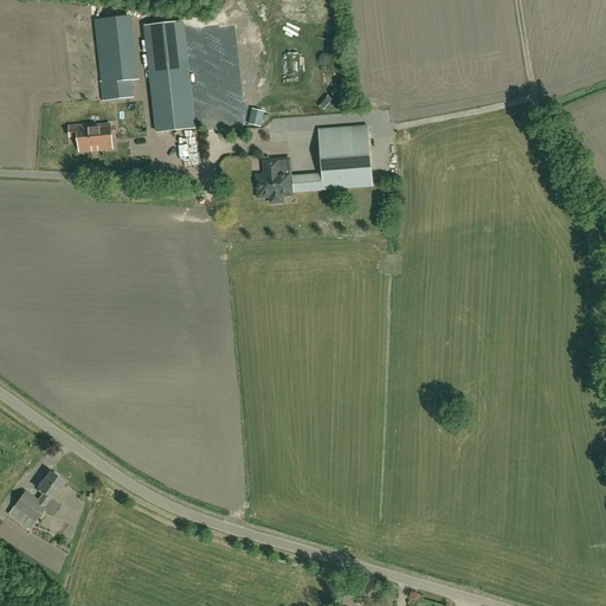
[(131,13),(104,15),(107,37),(134,33),(131,13)]
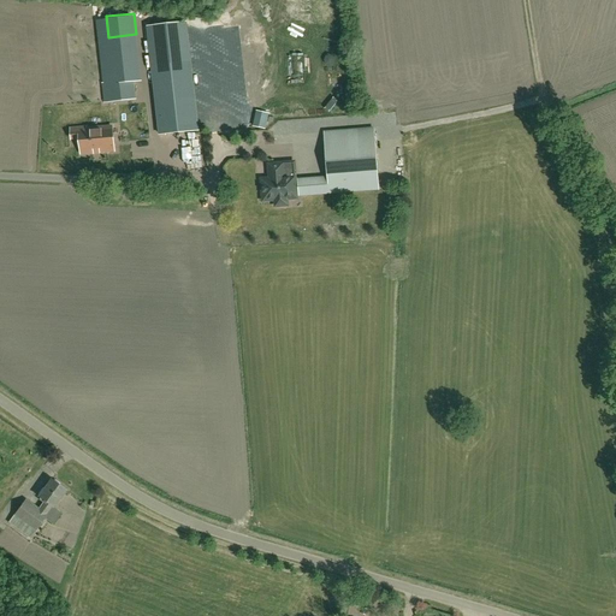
[(185,22),(147,27),(152,69),(154,86),(160,135),(199,130),(185,22)]
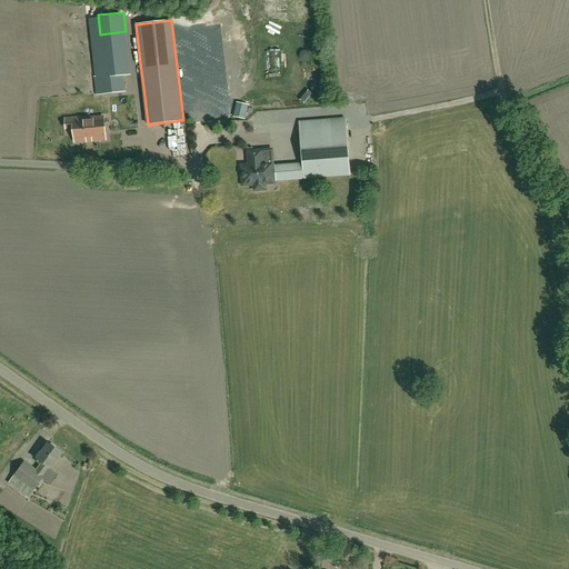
[(128,51),(102,53),(105,73),(108,72),(130,70),(128,51)]
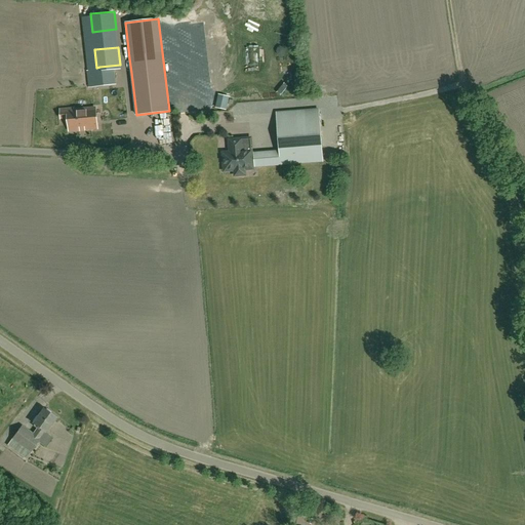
[(97,129),(96,121),(95,116),(95,108),(86,109),(86,110),(87,112),(79,113),(78,111),(78,110),(74,110),(73,109),(61,110),(62,119),(69,118),(70,131),(80,130),(84,129),(84,130),(97,129)]
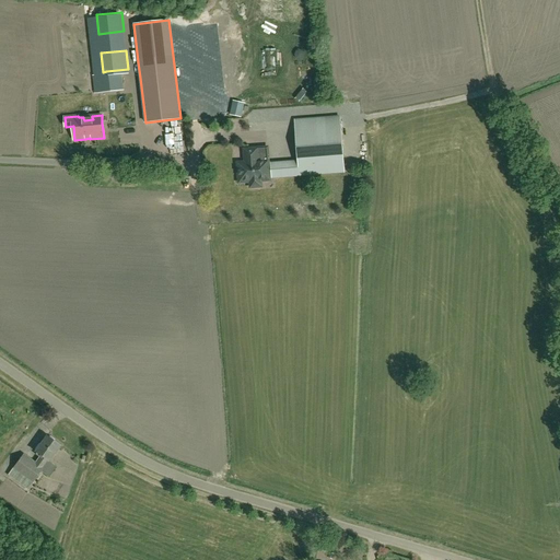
[(343,172),(341,144),(339,116),(294,120),(298,160),(270,162),(271,177),(343,172)]
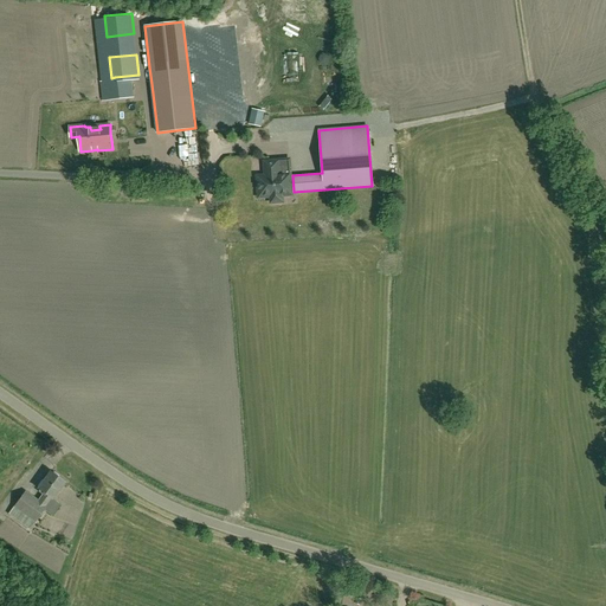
[(158,155),(155,140),(122,143),(124,160),(158,155)]
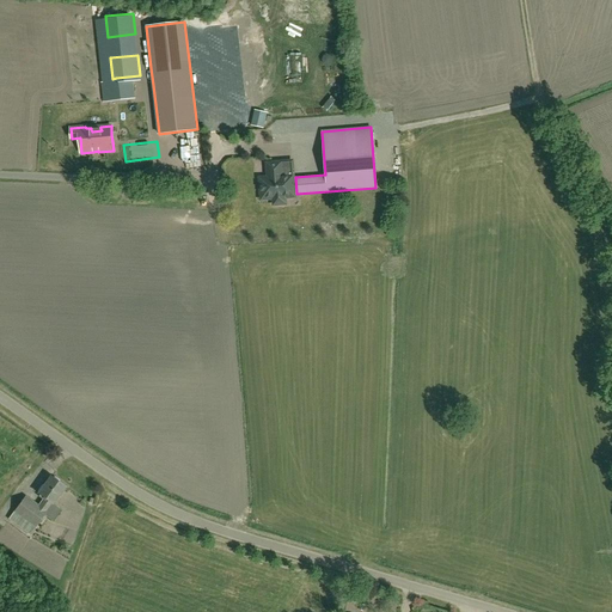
[(268,178),(259,178),(262,202),(271,201),(273,207),(287,206),(287,200),(295,199),(293,176),(282,177),(281,163),(267,164),(268,178)]
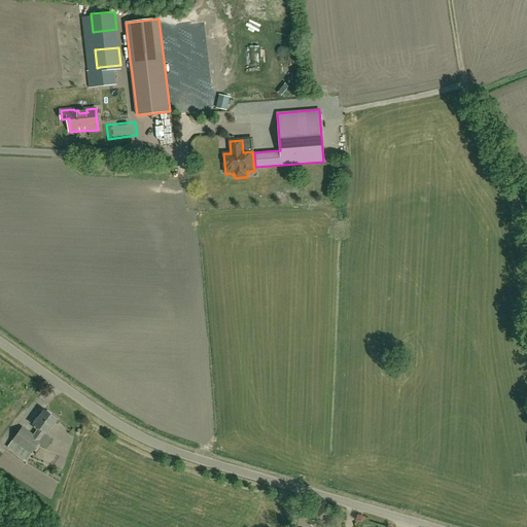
[(33,435),(22,427),(11,441),(30,454),(40,441),(39,440),(44,433),(45,433),(56,419),(43,411),(33,425),(38,428),(33,435)]
